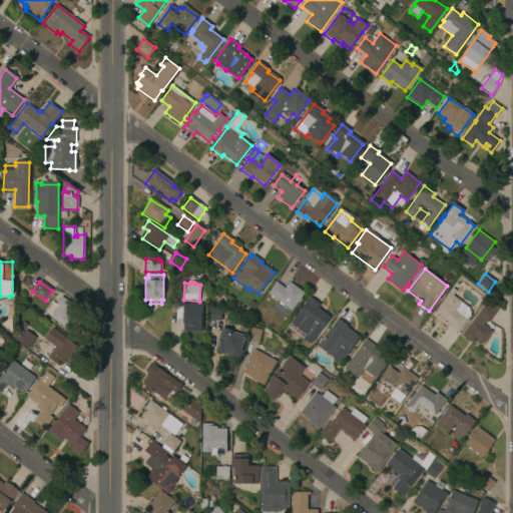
[(304,294),(291,312),(268,294),(276,283),(285,290),(290,283),(304,294)]
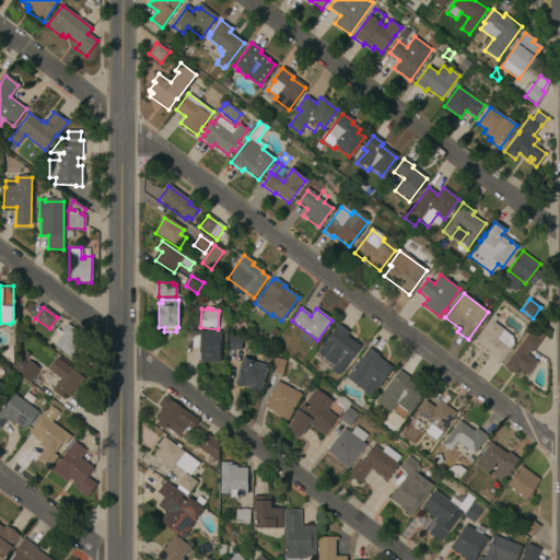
[(499,363),(488,356),(490,352),(474,341),(490,319),(511,336),(513,343),(499,363)]
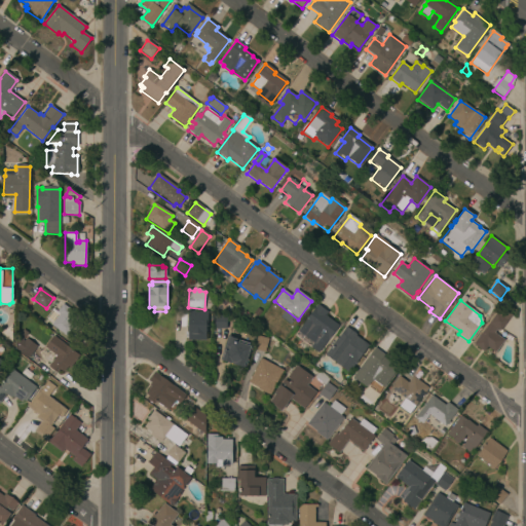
[(67,339),(52,327),(62,315),(58,311),(64,304),(82,321),(67,339)]
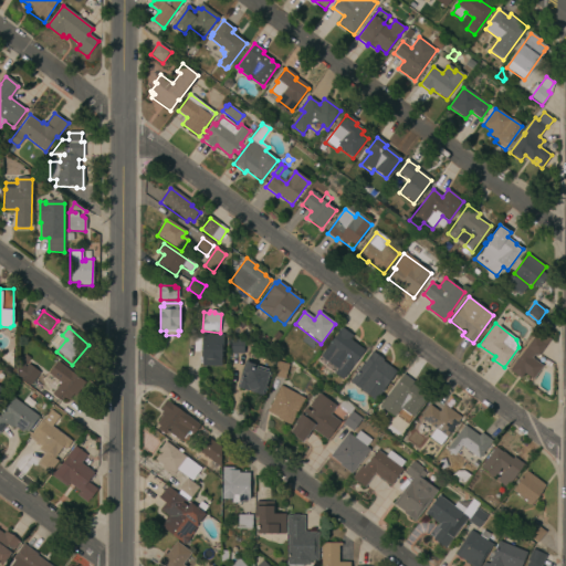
[(343,378),(318,362),(342,329),(352,336),(349,341),(363,350),(343,378)]
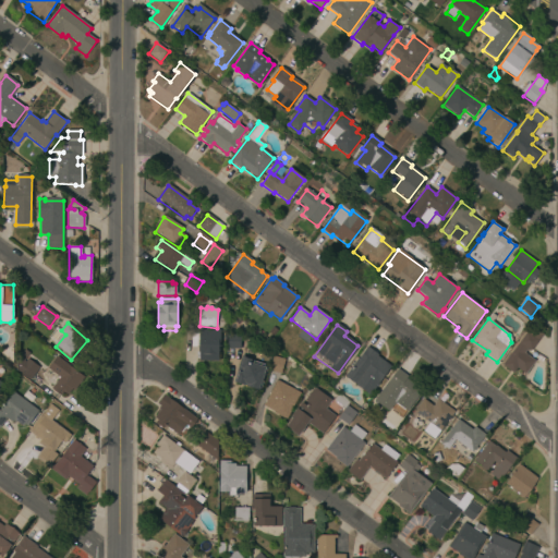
[(530,351),(528,349),(525,352),(526,353),(525,354),(534,361),(524,374),(517,368),(513,373),(502,365),(531,325),(543,334),(530,351)]
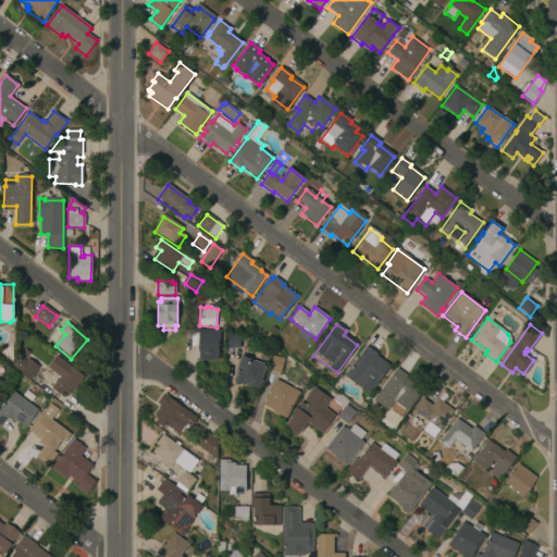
[(219,341),(218,341),(218,360),(198,360),(199,329),(219,329),(219,341)]
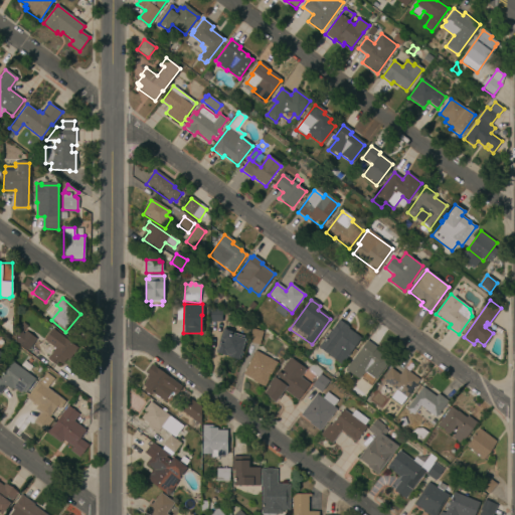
[(221,323),(210,322),(211,309),(221,310),(221,323)]
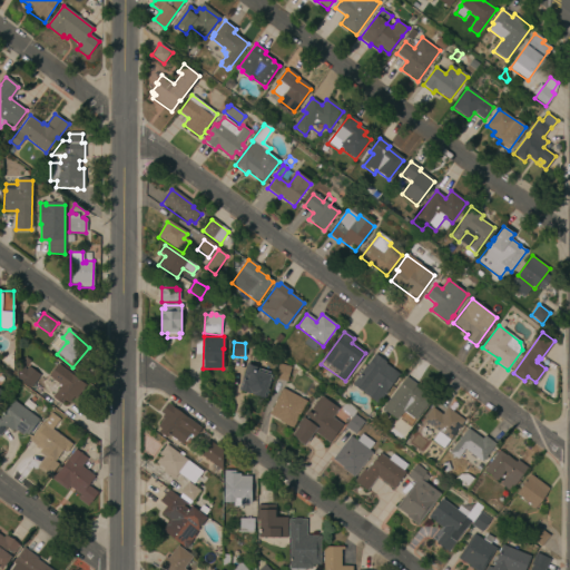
[(379,404),(353,385),(375,355),(385,363),(384,364),(399,375),(379,404)]
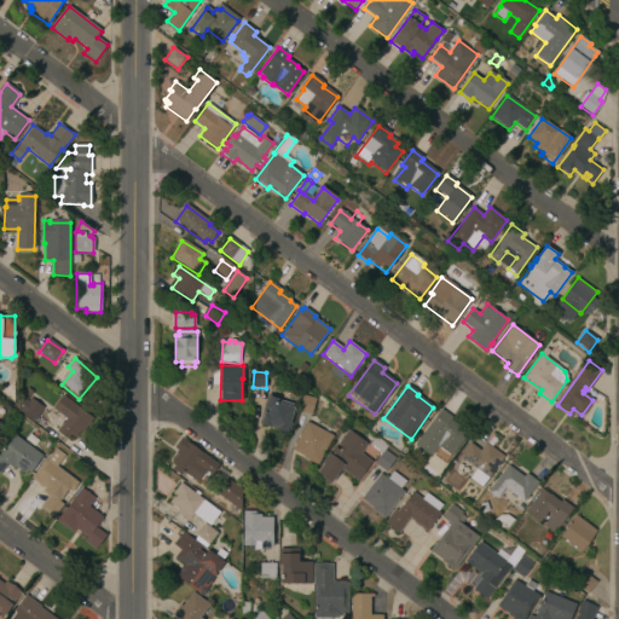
[(25,401),(19,397),(27,388),(32,392),(25,401)]
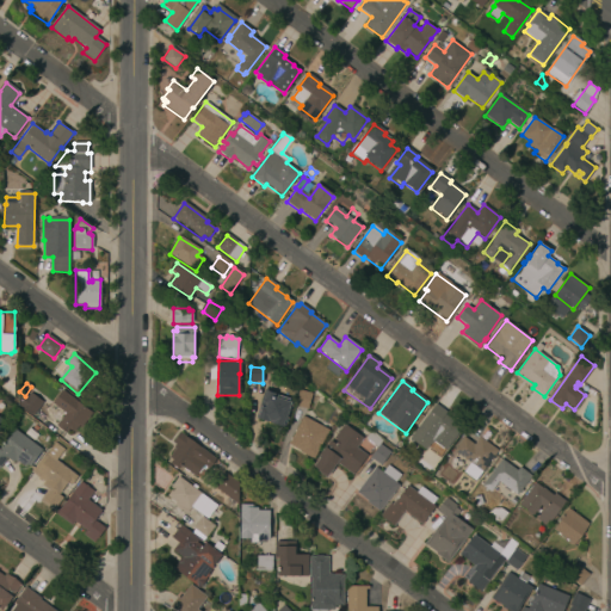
[(80,429),(79,427),(74,432),(69,429),(66,433),(60,430),(63,425),(60,423),(66,414),(53,405),(62,392),(92,413),(80,429)]
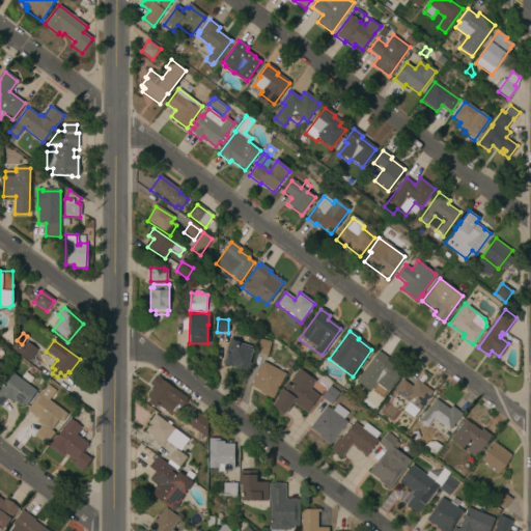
[(267,356),(257,353),(260,341),(271,344),(267,356)]
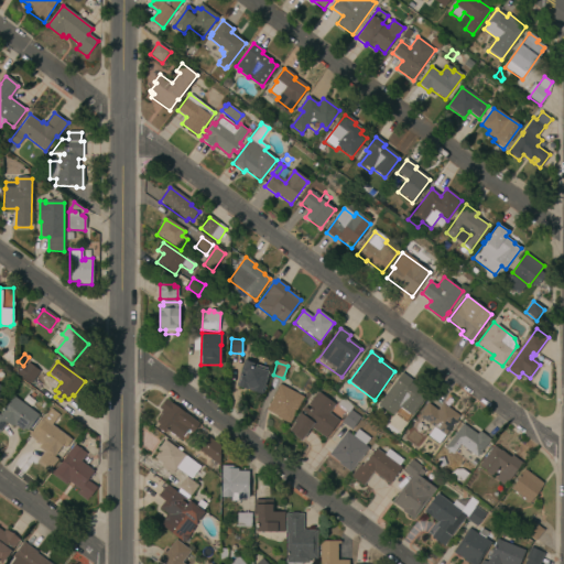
[(30,383),(15,373),(21,366),(24,368),(28,364),(39,371),(30,383)]
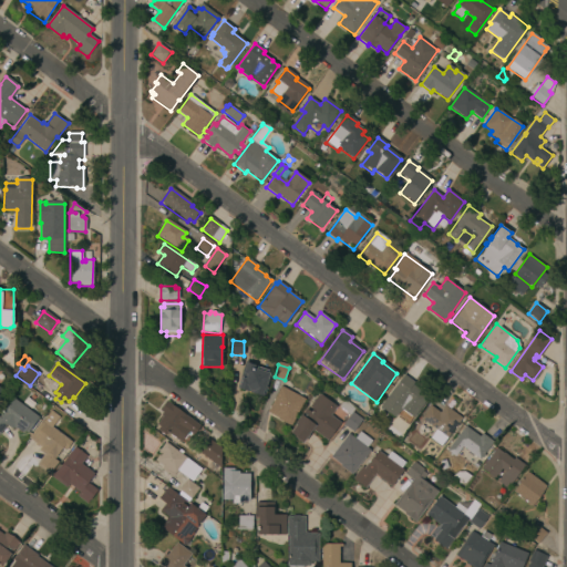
[(265,399),(246,392),(247,390),(238,387),(245,366),(270,373),(265,393),(266,393),(265,399)]
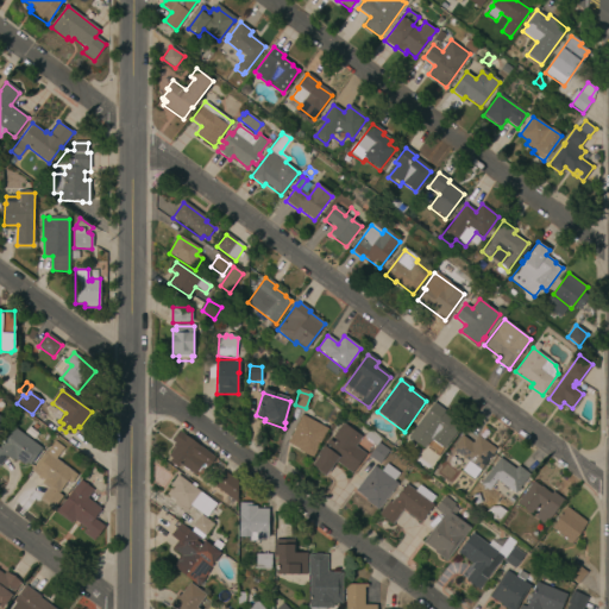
[(444,449),(433,440),(431,444),(429,443),(424,450),(408,438),(434,403),(445,412),(444,413),(462,426),(444,449)]
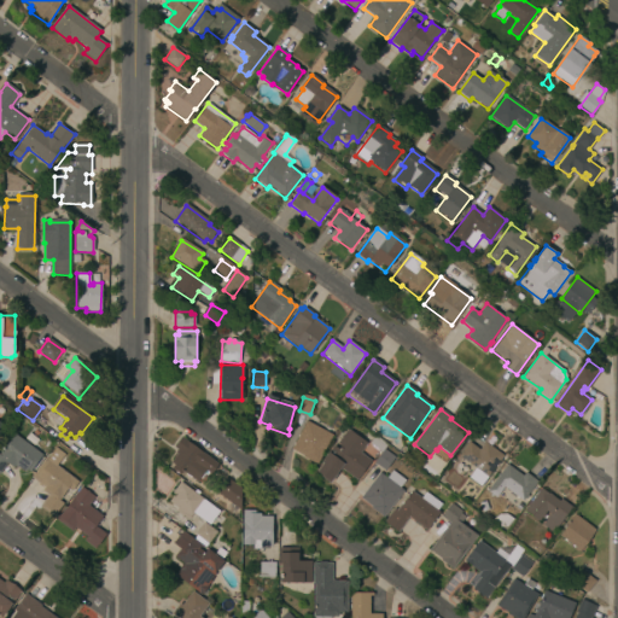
[(318,465),(304,458),(305,456),(293,450),(307,424),(332,436),(318,465)]
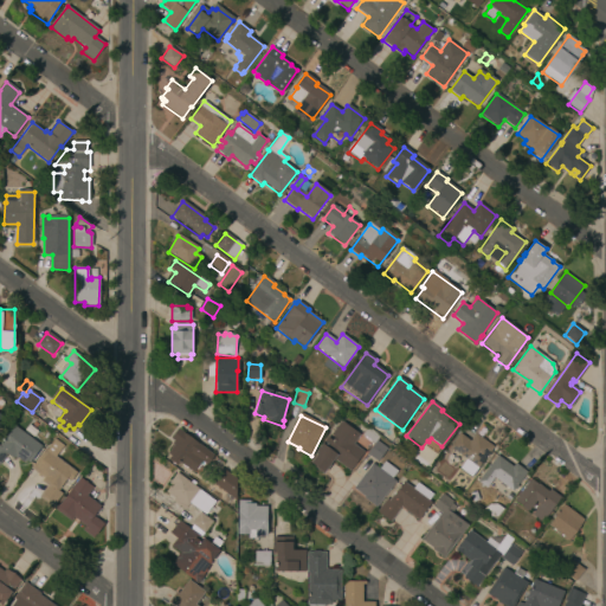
[(354,444),(363,452),(349,472),(335,462),(327,472),(313,462),(317,456),(316,455),(328,438),(333,442),(335,438),(331,436),(341,423),(359,437),(354,444)]
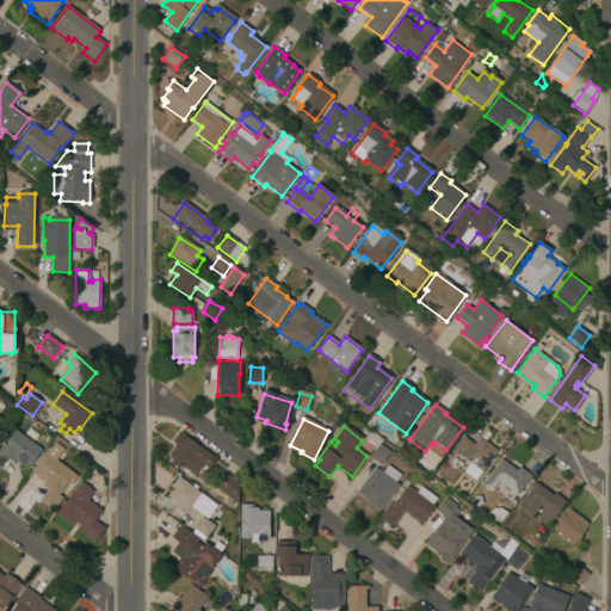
[(31,468),(26,466),(25,468),(16,462),(14,463),(6,457),(0,466),(0,449),(14,431),(42,451),(31,468)]
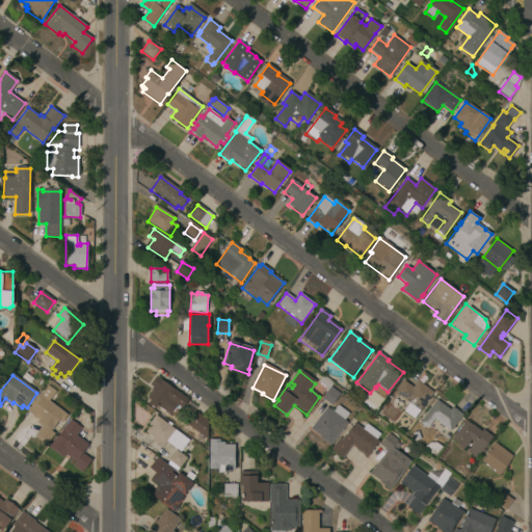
[(175,390),(188,399),(182,408),(177,404),(169,415),(157,405),(155,408),(148,403),(150,400),(147,398),(153,391),(151,389),(152,387),(150,384),(156,376),(175,390)]
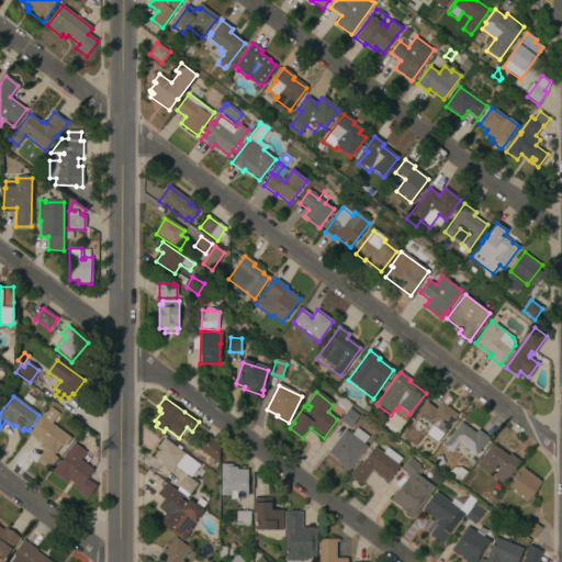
[(350,411),(352,407),(356,409),(353,412),(359,417),(350,429),(340,422),(347,412),(336,404),(340,397),(352,406),(349,409),(350,411)]
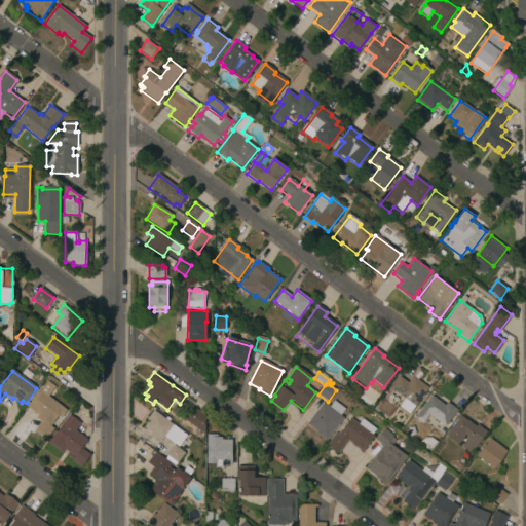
[(428,388),(408,414),(399,406),(405,399),(390,387),(399,376),(407,383),(412,376),(428,388)]
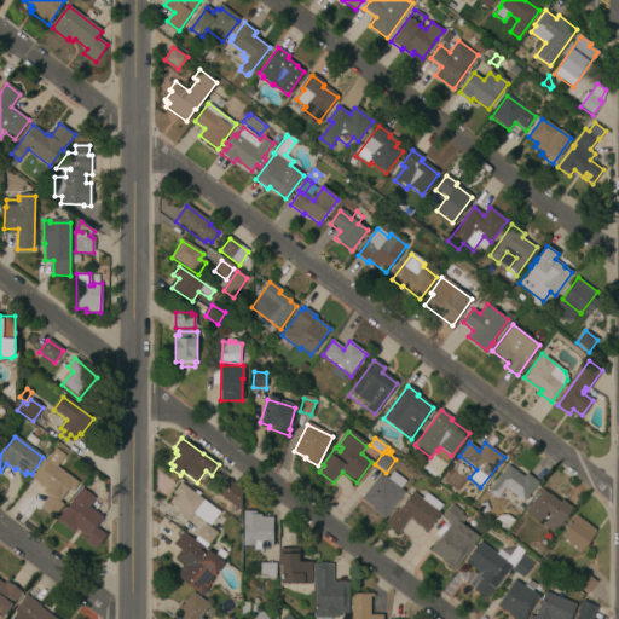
[(57,466),(79,482),(71,492),(68,489),(59,501),(64,504),(56,515),(55,519),(39,507),(48,496),(42,491),(44,489),(30,478),(46,458),(47,460),(56,449),(64,456),(57,466)]
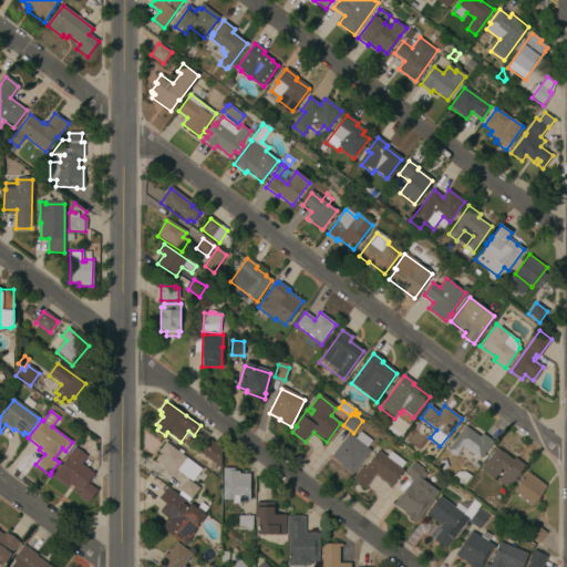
[(480,437),(482,433),(493,442),(480,460),(463,446),(455,456),(447,450),(465,426),(480,437)]
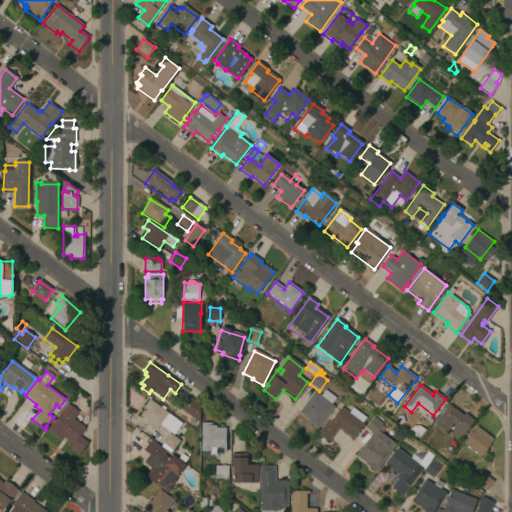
[(186,395),(178,390),(181,386),(189,391),(186,395)]
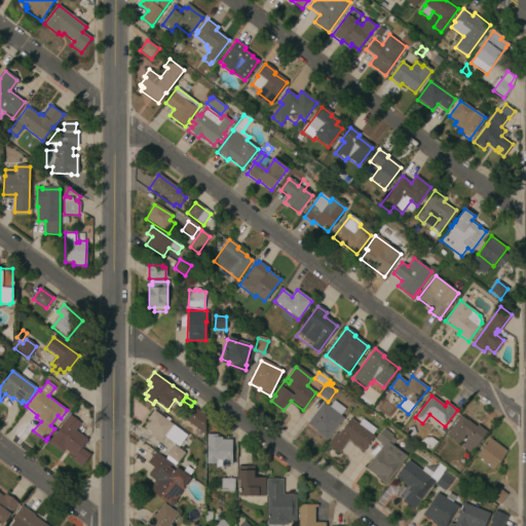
[(344,410),(339,416),(342,418),(326,440),(316,434),(317,431),(307,424),(324,404),(329,408),(334,402),(344,410)]
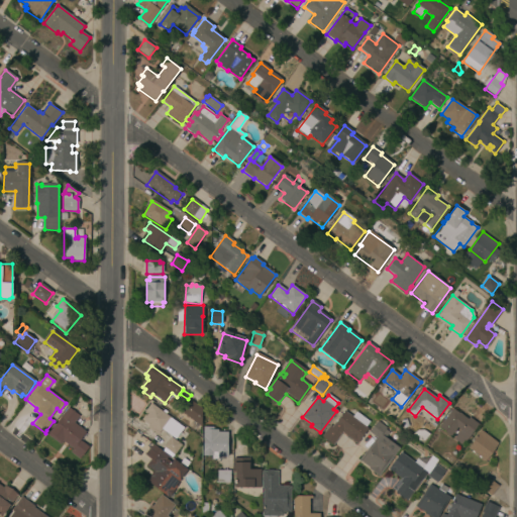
[(201,428),(183,414),(192,401),(201,409),(201,428)]
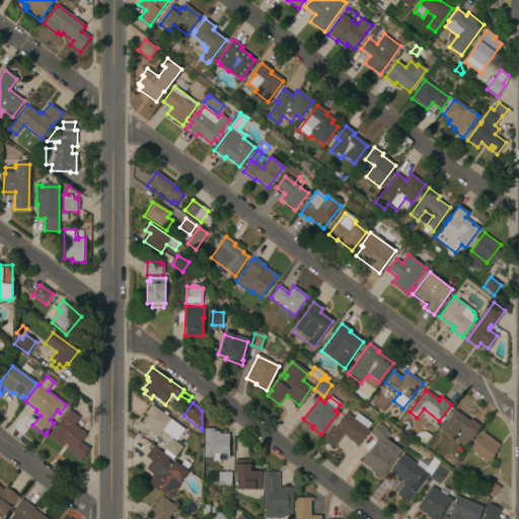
[(175,441),(163,432),(159,438),(148,430),(149,427),(142,422),(146,416),(145,415),(151,405),(184,430),(175,441)]
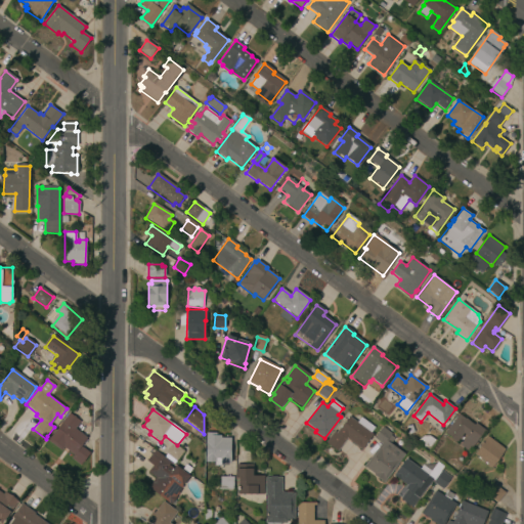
[(81,447),(90,453),(82,466),(72,459),(75,454),(63,447),(61,450),(49,440),(69,413),(81,423),(76,430),(87,439),(81,447)]
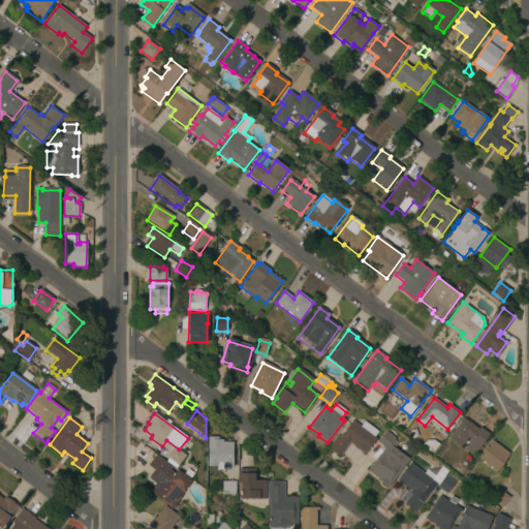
[(478,429),(480,427),(490,434),(474,456),(464,448),(471,440),(467,437),(461,446),(450,438),(464,418),(478,429)]
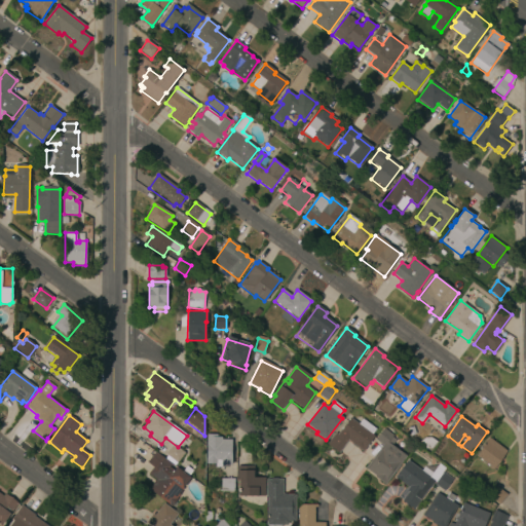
[(359,425),(363,420),(376,430),(372,436),(374,437),(364,451),(349,441),(340,453),(328,444),(335,434),(339,436),(351,419),(359,425)]
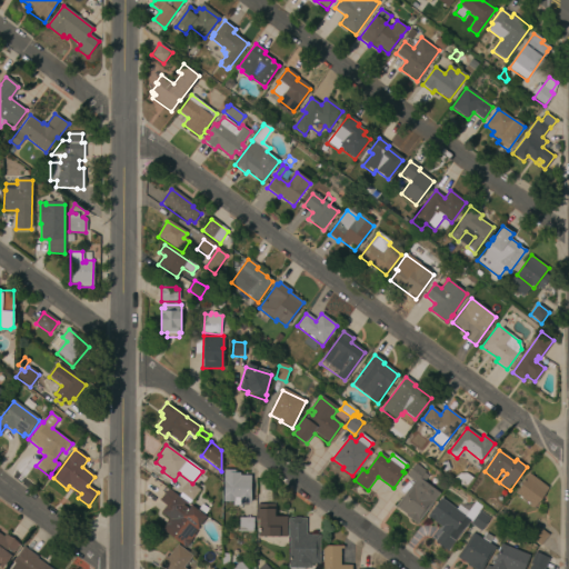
[(417,523),(405,516),(406,513),(396,507),(413,481),(406,476),(415,462),(426,470),(425,472),(429,476),(425,482),(438,492),(417,523)]
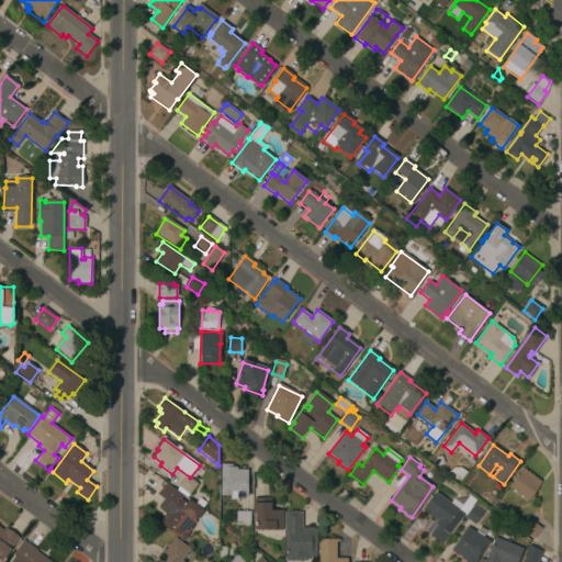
[(246,497),(237,496),(237,499),(231,499),(231,496),(221,495),(222,464),(231,465),(231,468),(237,468),(237,471),(247,471),(246,497)]
